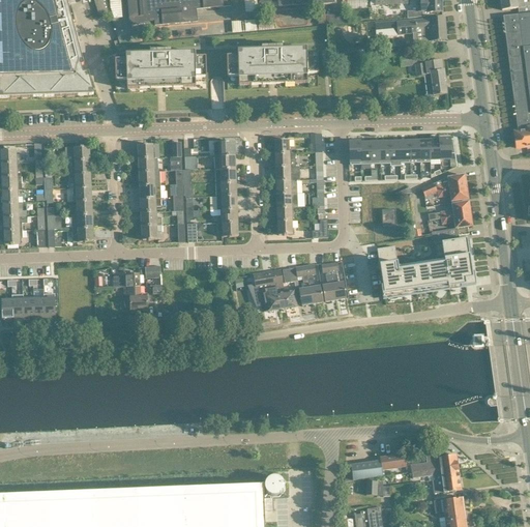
[(0,0),(0,90),(9,90),(9,95),(33,94),(33,90),(42,89),(42,93),(45,93),(43,89),(54,89),(54,93),(78,92),(78,88),(92,88),(88,69),(83,70),(81,63),(84,62),(67,0),(0,0)]
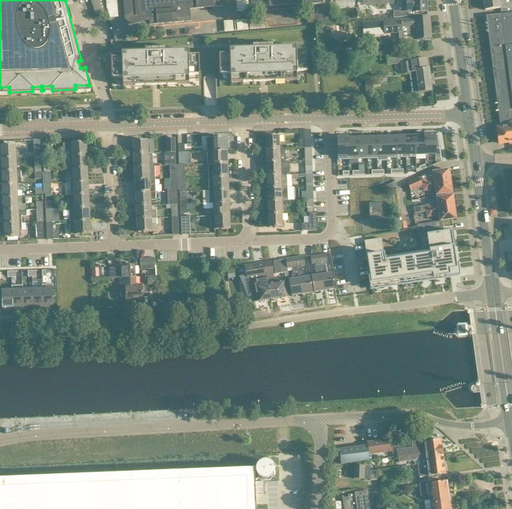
[(92,0),(95,11),(96,12),(105,9),(102,0),(92,0)]
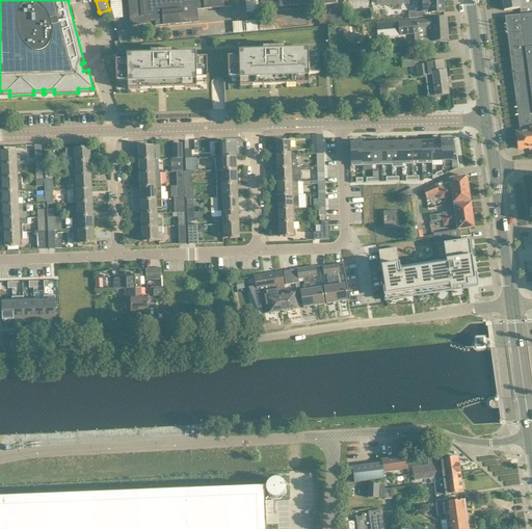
[(111,0),(112,15),(124,15),(122,0),(111,0)]
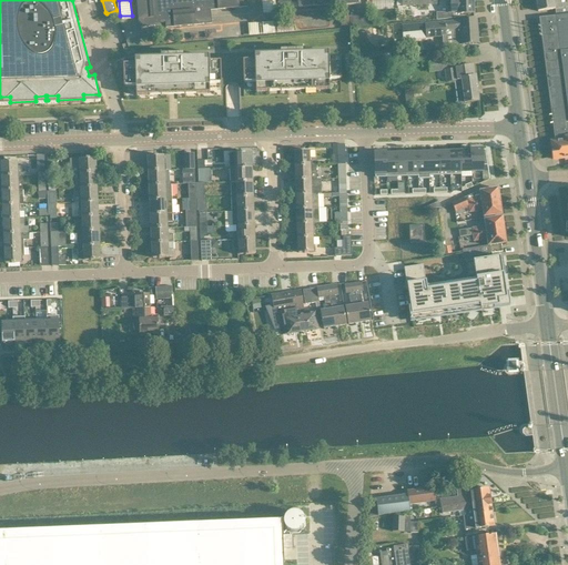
[(135,0),(139,24),(161,22),(161,19),(165,19),(165,24),(211,20),(210,7),(247,3),(246,0),(279,0),(279,1),(288,0),(297,0),(297,4),(334,1),(334,3),(358,1),(358,0),(135,0)]
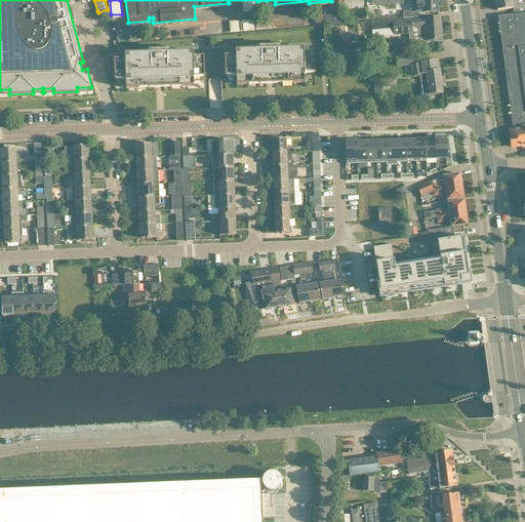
[(414,9),(404,9),(404,15),(418,14),(418,13),(418,9),(418,8),(423,8),(423,9),(428,9),(438,9),(437,0),(413,0),(414,8),(414,9)]
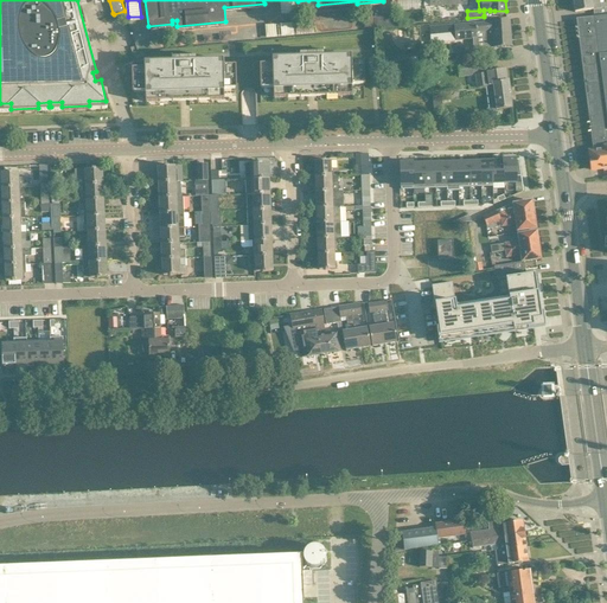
[(574,0),(575,8),(593,6),(600,5),(604,5),(605,12),(606,12),(606,0),(600,0),(574,0)]
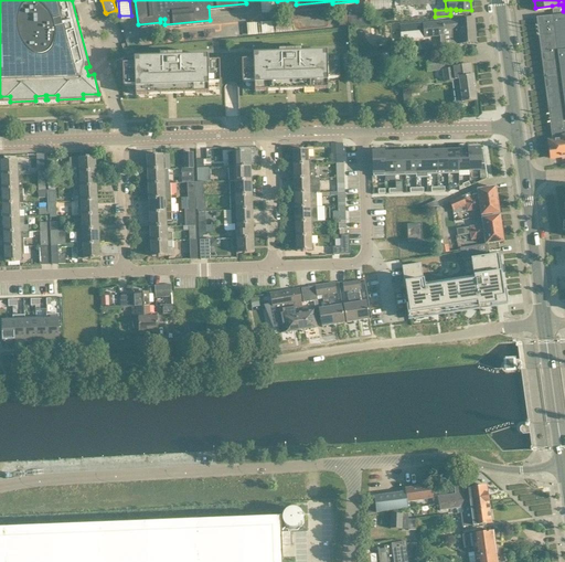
[(547,13),(541,14),(554,122),(552,122),(553,127),(555,127),(556,137),(558,137),(562,136),(562,135),(561,133),(564,131),(564,11),(563,12),(553,13),(547,13)]
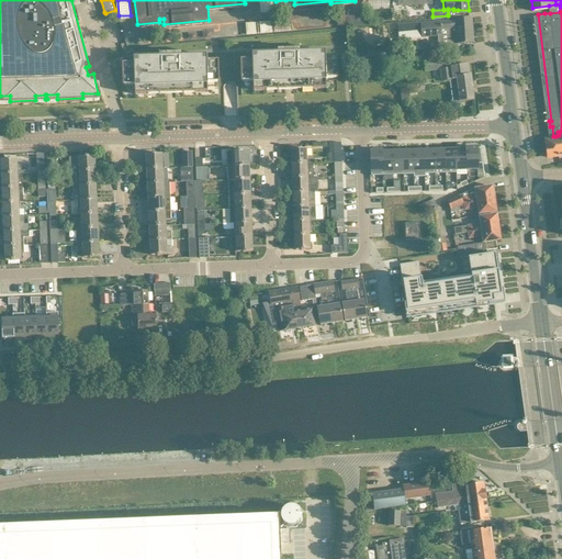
[(363,12),(346,12),(347,22),(363,22),(363,12)]
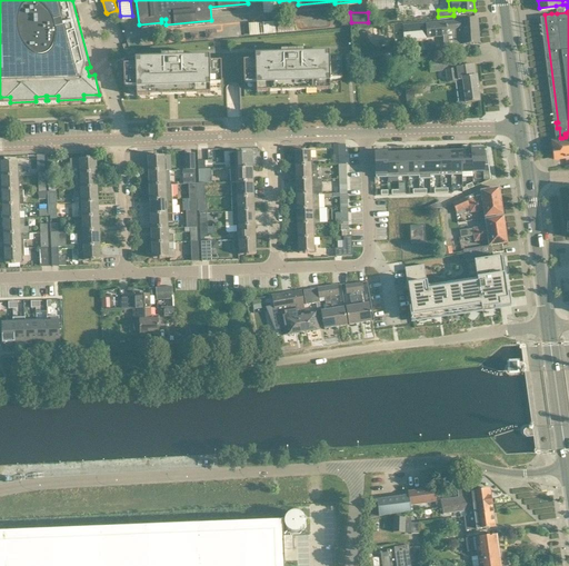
[(426,21),(403,22),(405,37),(427,35),(443,33),(447,33),(447,28),(455,27),(455,41),(461,41),(479,40),(478,16),(476,16),(463,17),(460,17),(460,18),(453,18),(446,19),(426,21)]
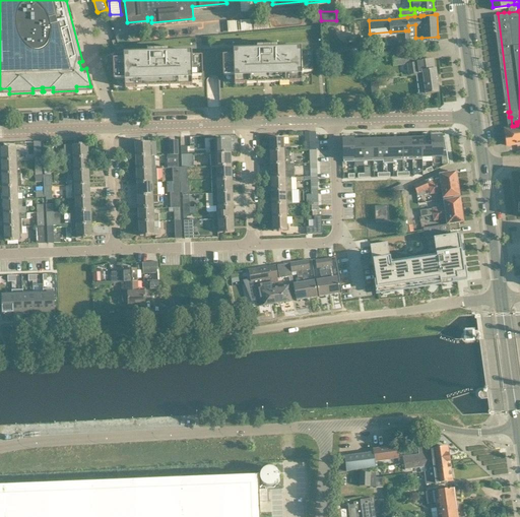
[(234,51),(222,52),(222,68),(234,67),(234,72),(235,80),(247,79),(246,76),(256,76),(256,77),(256,79),(257,79),(264,79),(264,75),(271,75),(271,79),(274,78),(278,78),(279,78),(279,75),(289,75),(289,76),(289,78),(302,77),(302,69),(301,65),(312,65),(312,50),(312,49),(301,49),(301,45),(301,44),(276,45),(277,46),(277,48),(274,48),(274,46),(274,43),(259,43),(259,46),(259,49),(257,49),(257,47),(256,45),(233,46),(233,49),(234,51)]
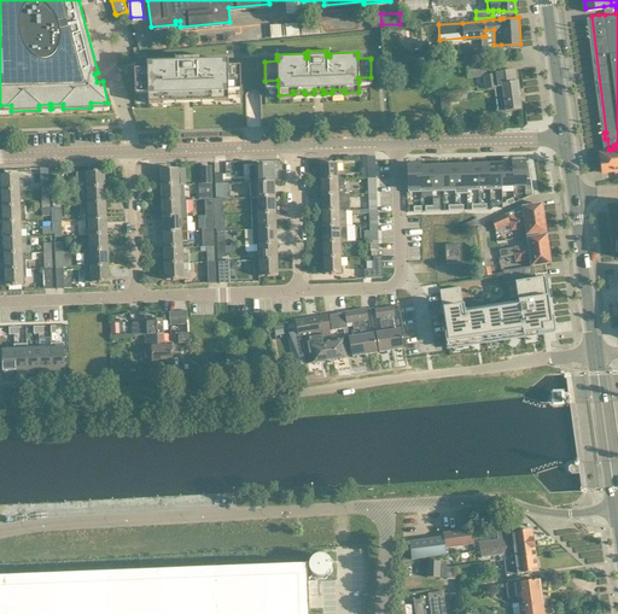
[(147,65),(134,65),(134,86),(135,85),(147,85),(147,89),(147,91),(149,100),(163,99),(163,95),(174,94),(174,95),(174,99),(176,99),(184,99),(184,94),(192,93),(192,98),(200,98),(202,98),(202,94),(214,93),(214,97),(214,98),(228,97),(228,88),(228,87),(227,82),(240,81),(240,63),(240,62),(227,63),(227,58),(227,57),(199,57),(199,58),(199,62),(196,62),(196,58),(196,56),(196,54),(178,56),(178,59),(179,63),(175,63),(175,59),(175,58),(146,59),(147,65)]
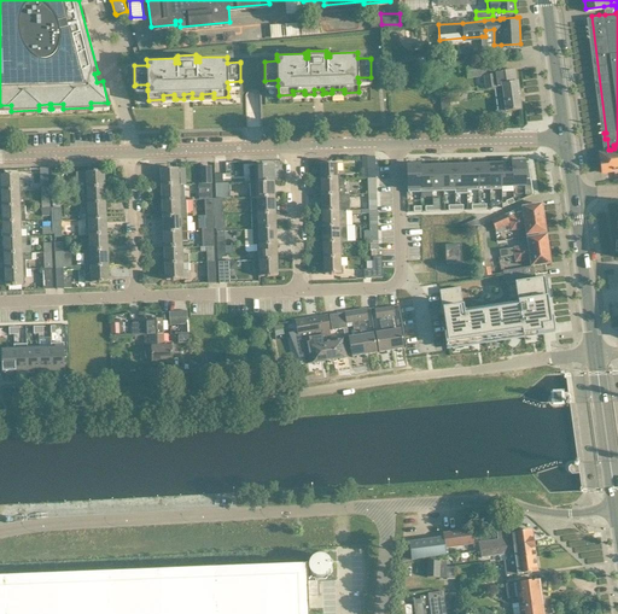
[(483,59),(466,62),(467,68),(467,75),(476,74),(476,69),(484,69),(483,59)]
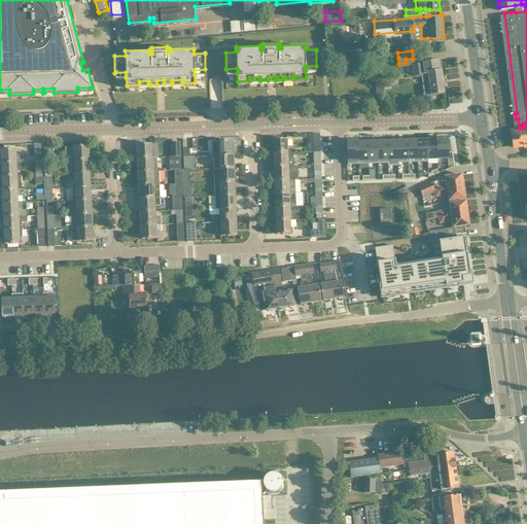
[(413,62),(414,65),(415,73),(422,72),(424,72),(424,71),(424,69),(428,69),(430,69),(440,67),(438,57),(428,59),(422,59),(422,61),(413,62)]
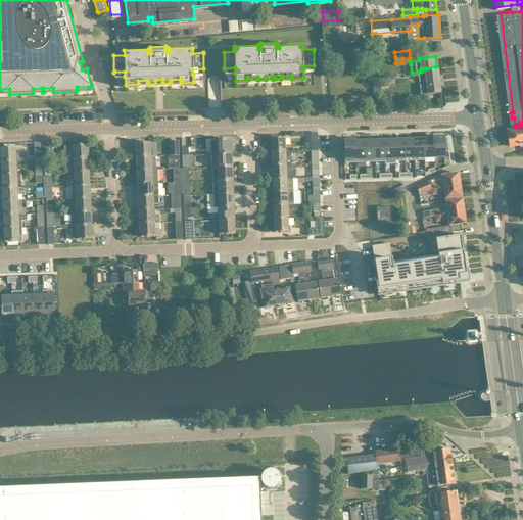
[(425,68),(421,68),(421,71),(421,72),(425,71),(426,75),(427,82),(428,92),(441,90),(438,74),(437,66),(436,66),(427,68),(425,68)]
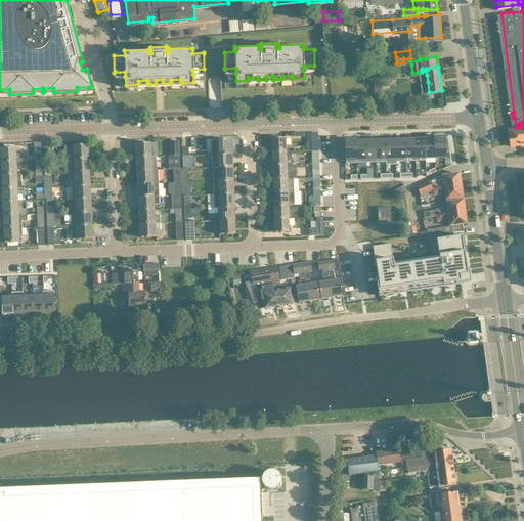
[(388,75),(373,77),(374,81),(380,80),(381,83),(389,82),(388,75)]
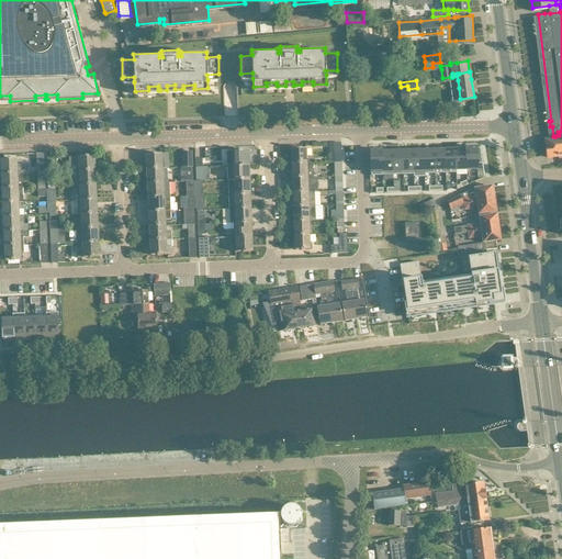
[(549,137),(546,137),(547,144),(548,154),(552,154),(558,153),(559,153),(561,152),(561,131),(558,132),(559,134),(559,135),(555,136),(553,136),(552,136),(550,136),(549,137)]
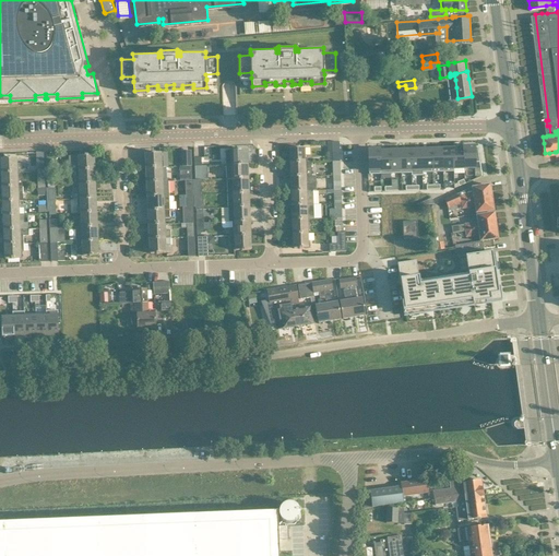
[(339,139),(328,139),(328,152),(333,152),(333,158),(340,158),(339,139)]
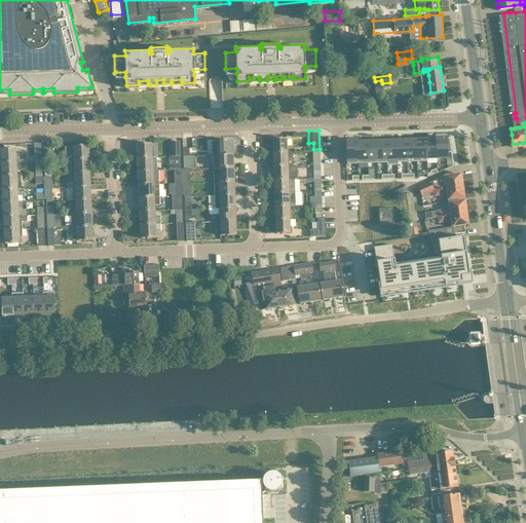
[(278,137),(273,137),(273,150),(288,150),(287,144),(287,136),(286,136),(280,137),(280,136),(278,136),(278,137)]
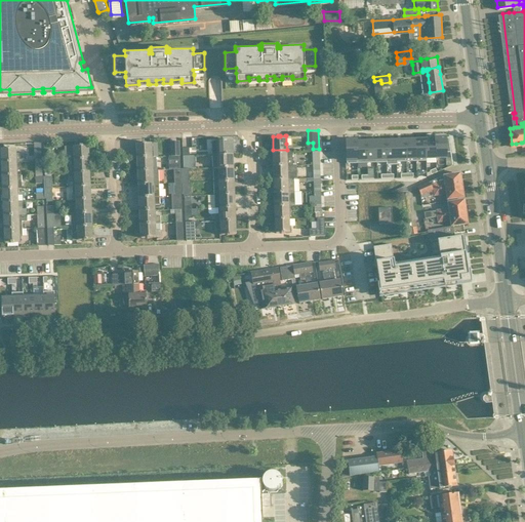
[(448,135),(435,135),(435,136),(436,156),(446,155),(451,155),(451,150),(448,135)]
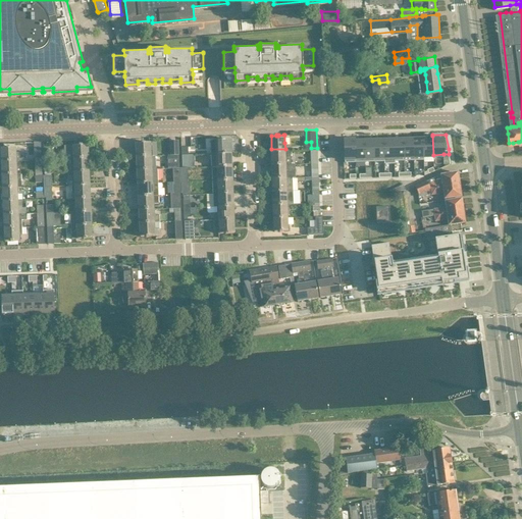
[(432,136),(423,137),(423,155),(424,155),(433,155),(432,136)]
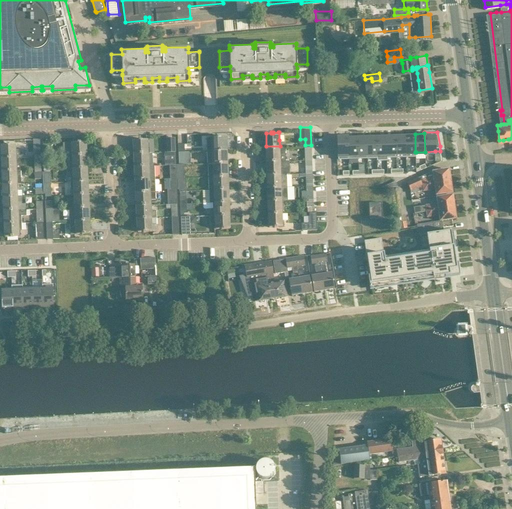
[(221,135),(220,134),(218,134),(218,135),(206,135),(207,148),(226,147),(226,134),(221,135)]
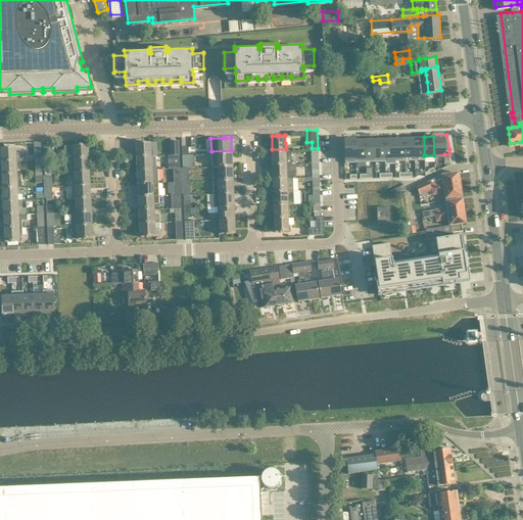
[(405,137),(394,138),(395,158),(405,158),(405,137)]
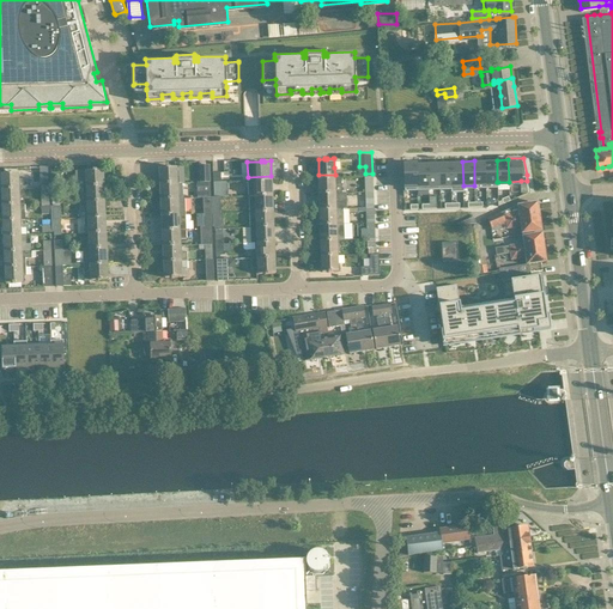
[(485,160),(474,160),(474,186),(486,186),(485,160)]
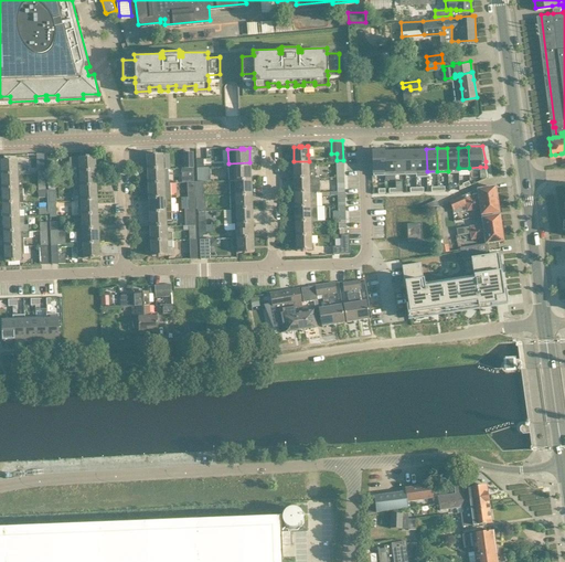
[(458,148),(447,148),(448,171),(459,170),(459,168),(458,168),(458,148)]
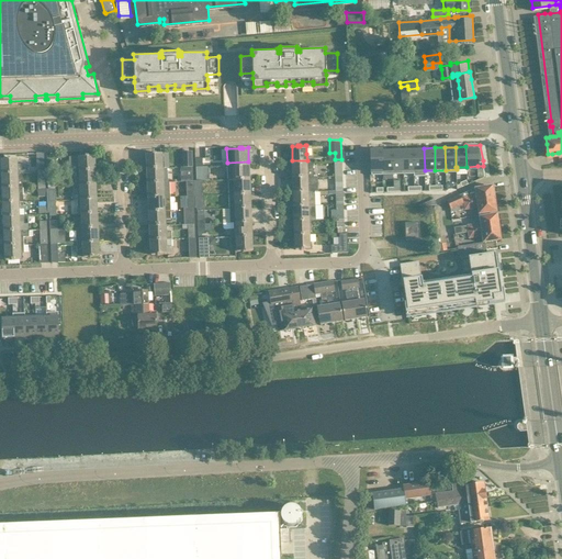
[(192,148),(182,148),(183,164),(192,164),(192,156),(192,148)]
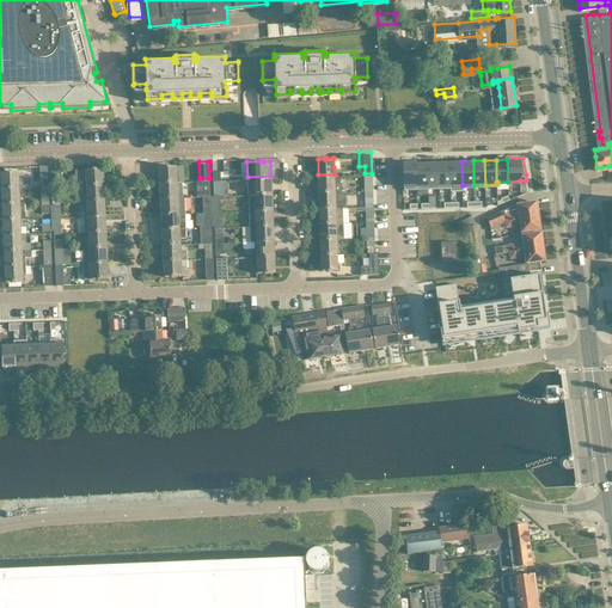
[(416,161),(403,161),(404,188),(416,188),(416,163),(416,161)]
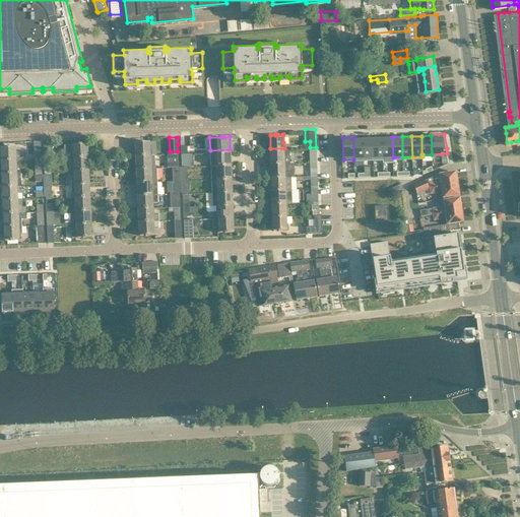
[(373,137),(363,138),(364,158),(374,158),(373,137)]
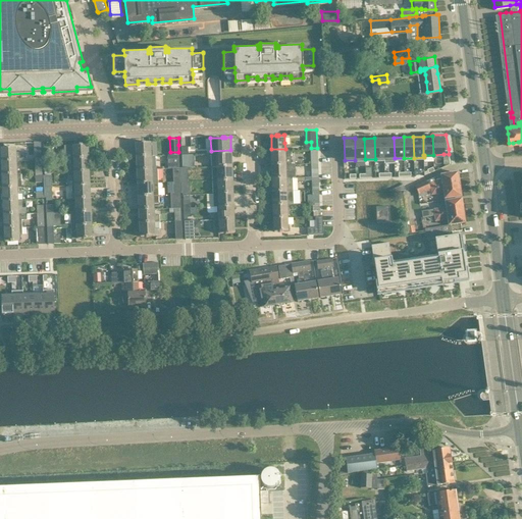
[(383,138),(374,138),(375,159),(384,159),(383,138)]
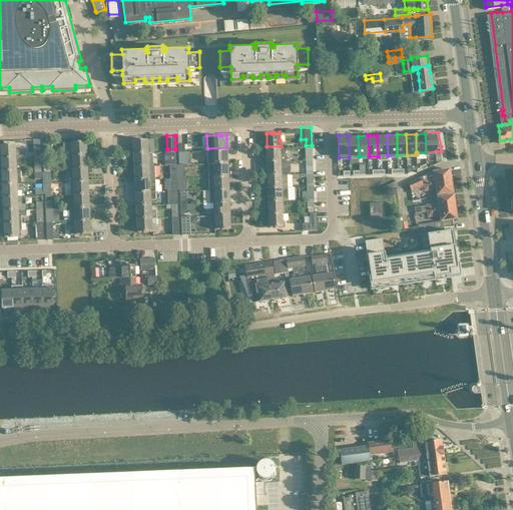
[(387,135),(377,135),(378,156),(378,158),(388,158),(388,155),(387,135)]
